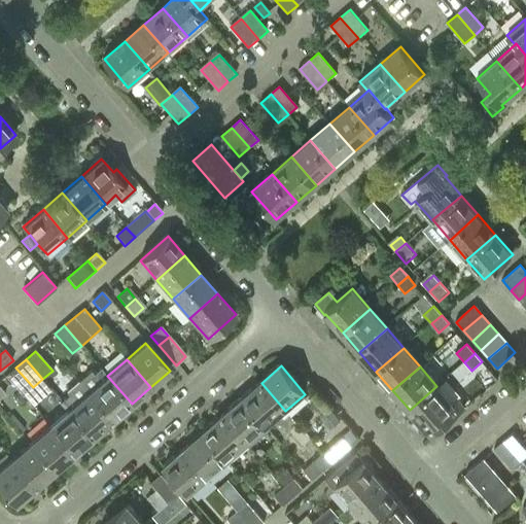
[(107,376),(101,369),(94,375),(92,372),(79,382),(112,421),(132,404),(107,376)]
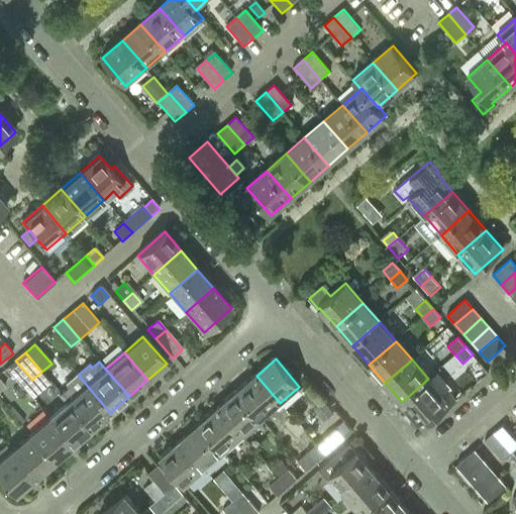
[(91,429),(110,413),(78,375),(66,386),(69,388),(62,394),(68,401),(91,429)]
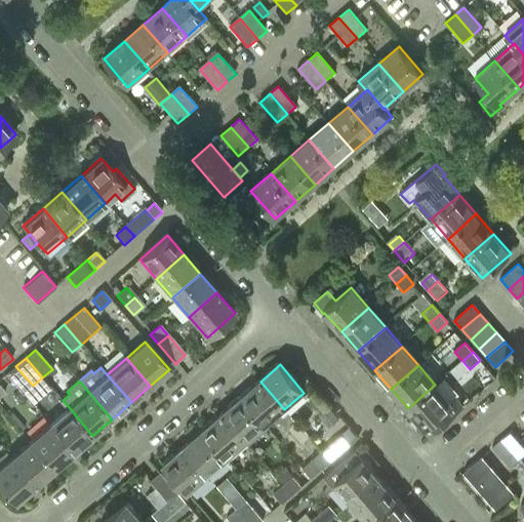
[(265,427),(284,409),(260,382),(240,398),(265,427)]
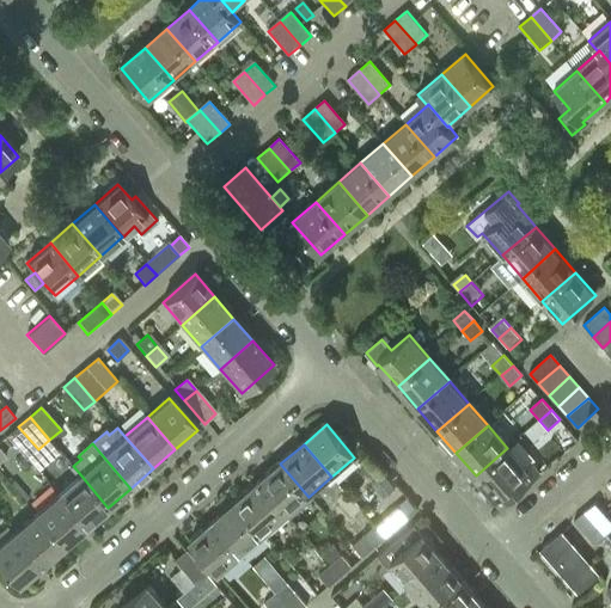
[(532,467),(527,471),(507,448),(476,476),(495,499),(500,504),(537,473),(532,467)]
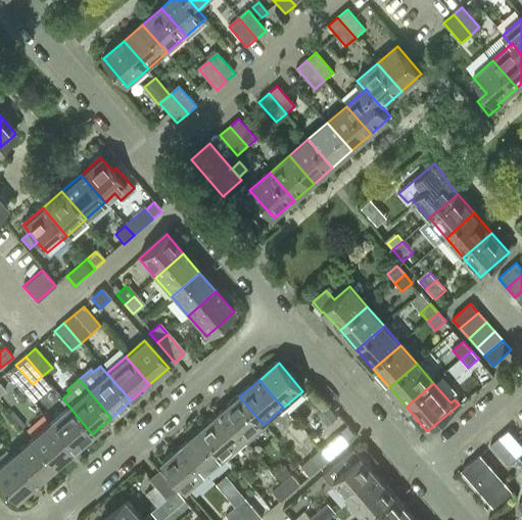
[(245,440),(264,425),(239,396),(221,413),(245,440)]
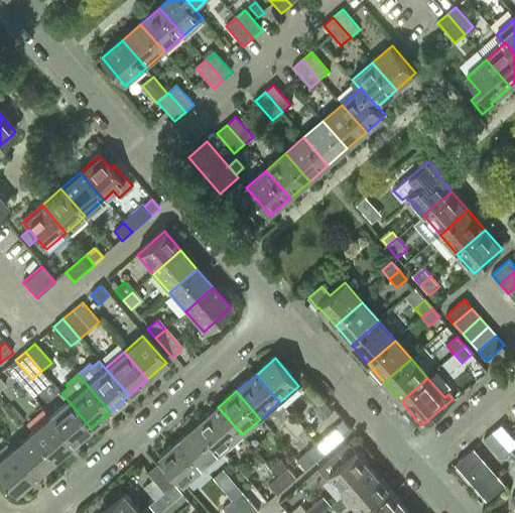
[(73,444),(91,428),(68,400),(48,416),(73,444)]
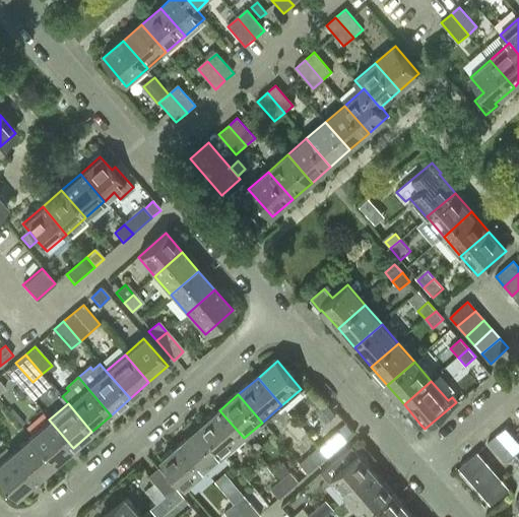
[(224,455),(244,438),(219,410),(200,428),(224,455)]
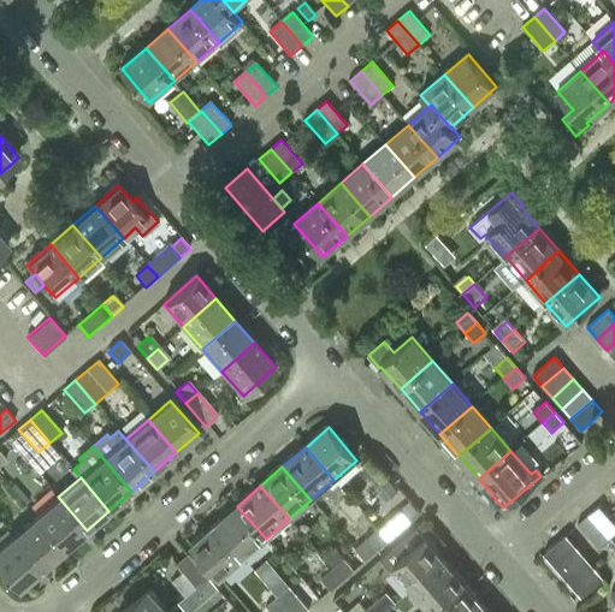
[(64,550),(87,530),(58,497),(35,517),(64,550)]
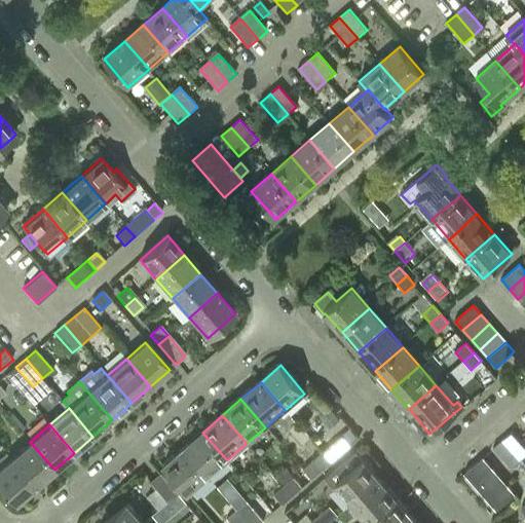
[(209,477),(227,460),(202,433),(184,449),(209,477)]
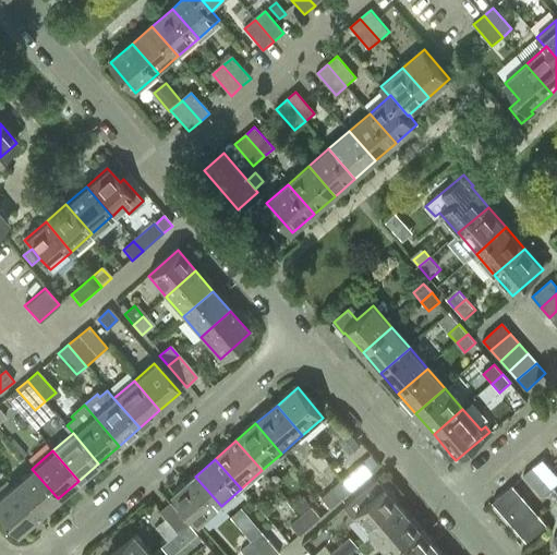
[(552,489),(556,484),(556,475),(543,460),(534,468),(552,489)]
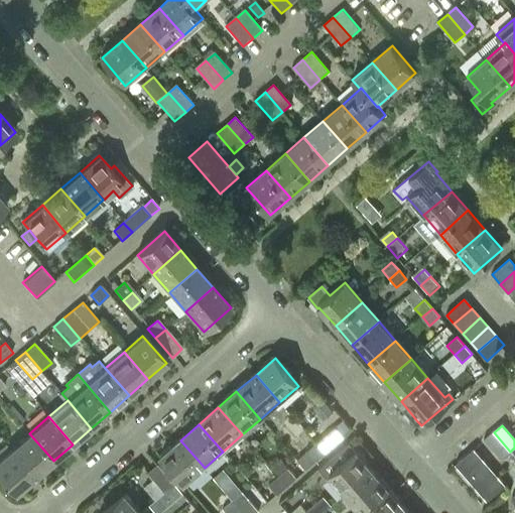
[(325,455),(344,438),(336,428),(316,445),(325,455)]
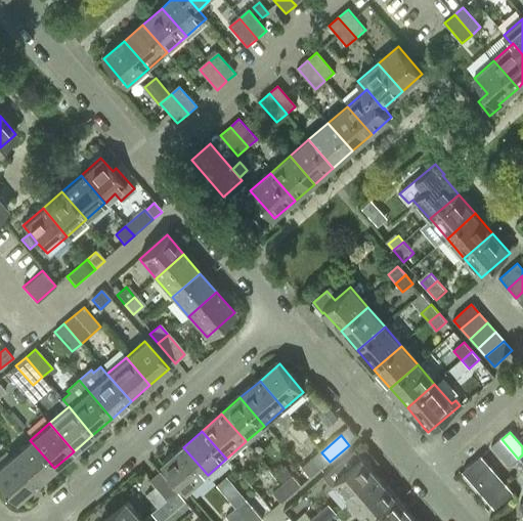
[(509,467),(518,459),(502,439),(491,447),(509,467)]
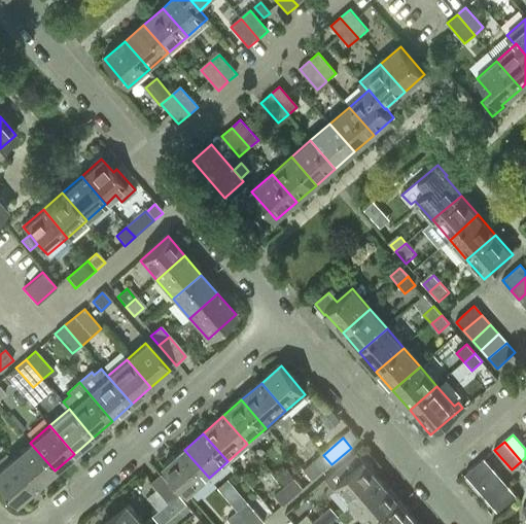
[(35,488),(55,470),(30,443),(11,459),(35,488)]
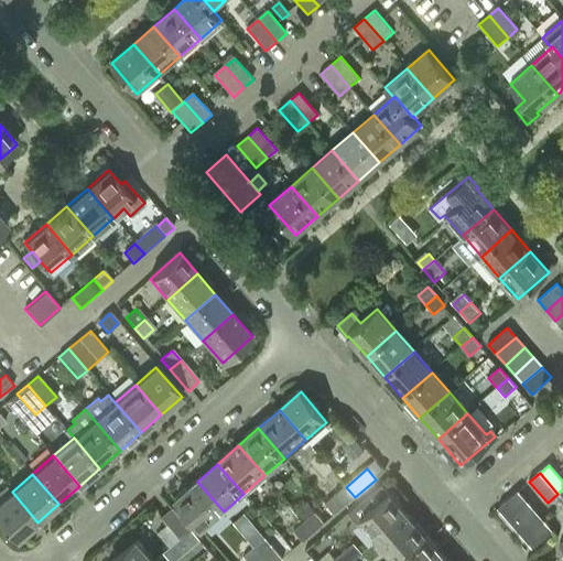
[(202,530),(224,511),(197,482),(175,500),(202,530)]
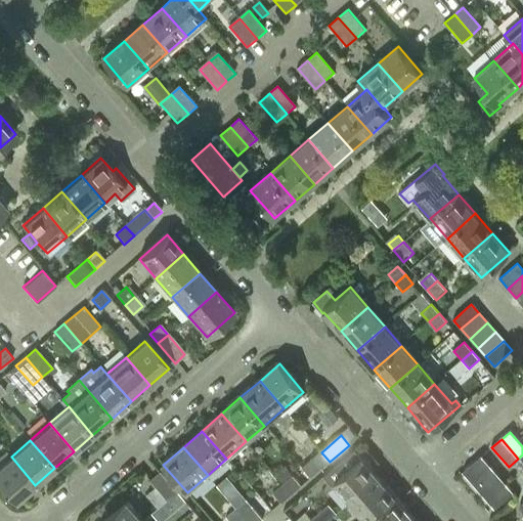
[(350,503),(379,478),(355,450),(324,477),(332,486),(335,484),(350,503)]
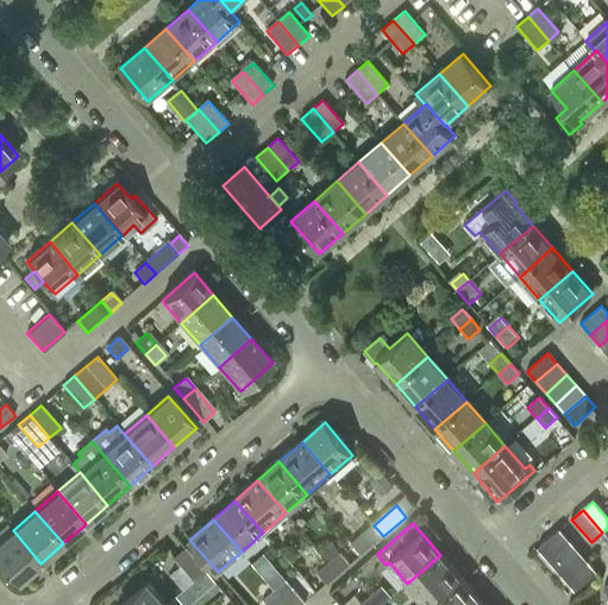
[(371,546),(383,536),(374,525),(362,535),(371,546)]
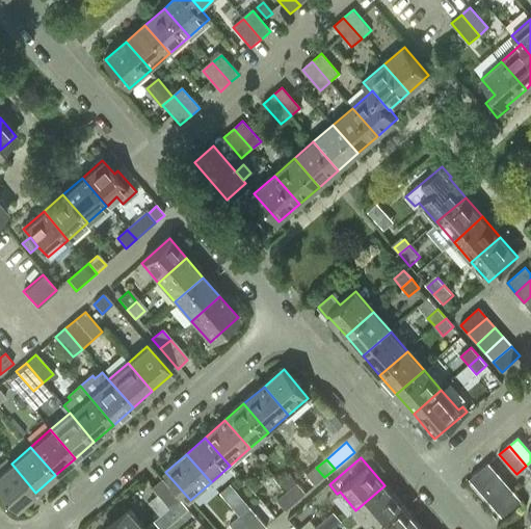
[(0,492),(16,509),(35,493),(11,464),(0,473),(0,492)]
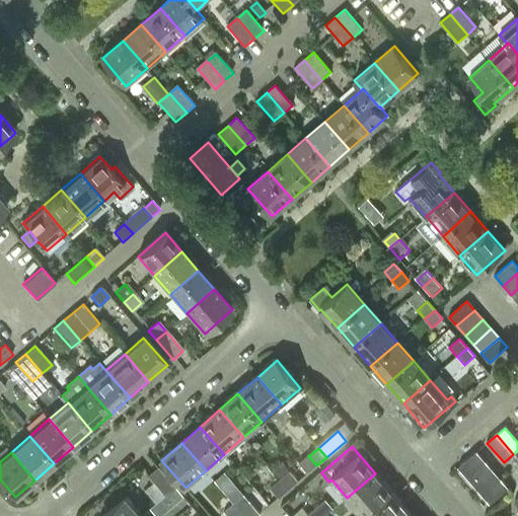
[(490,504),(508,489),(476,452),(459,467),(490,504)]
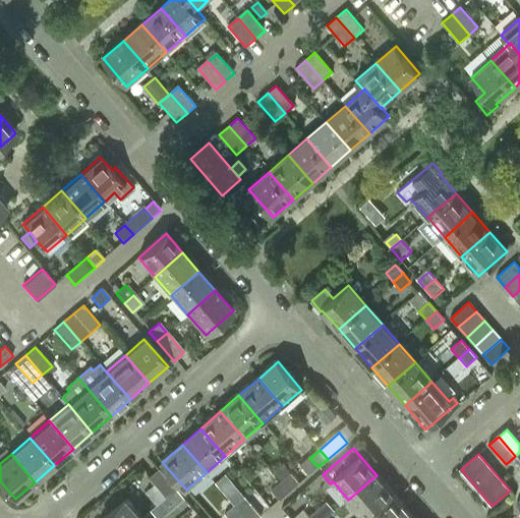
[(285,466),(275,474),(282,482),(291,474),(285,466)]
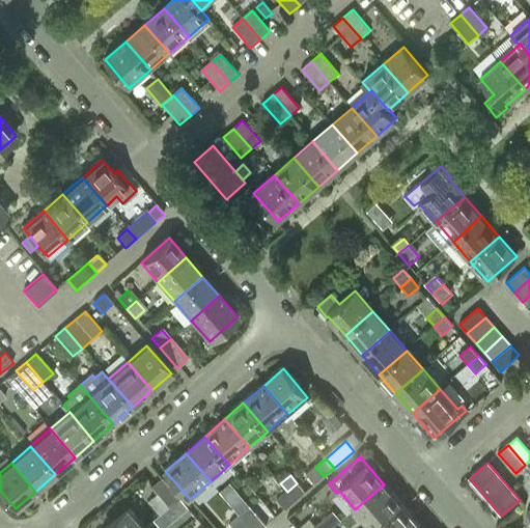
[(169,507),(179,498),(163,479),(152,489),(169,507)]
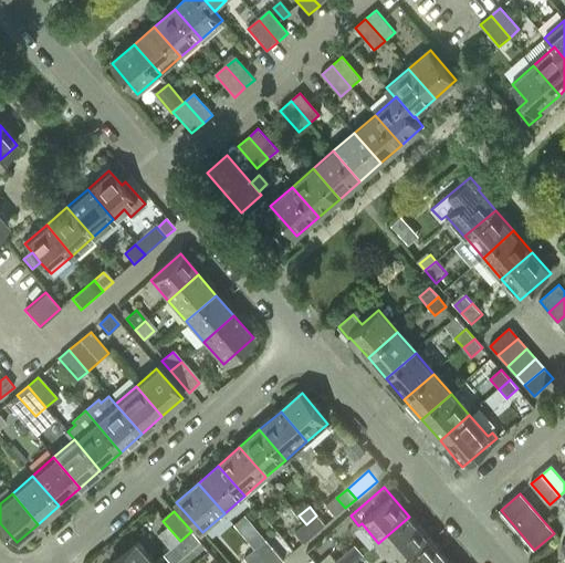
[(315,534),(325,525),(316,515),(306,524),(315,534)]
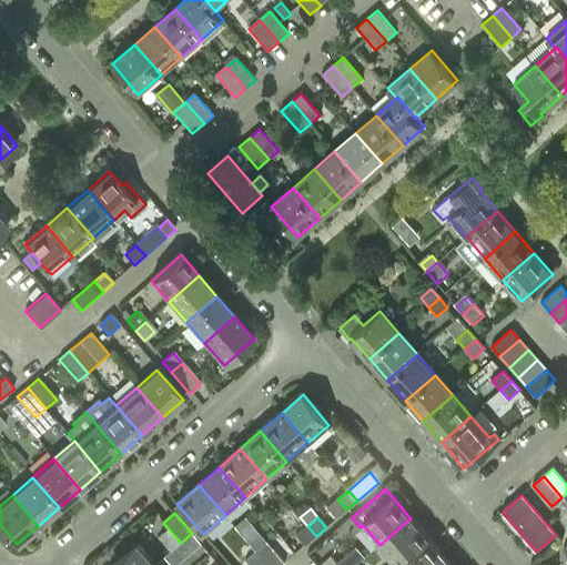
[(400,564),(428,540),(411,518),(380,545),(395,564),(400,564)]
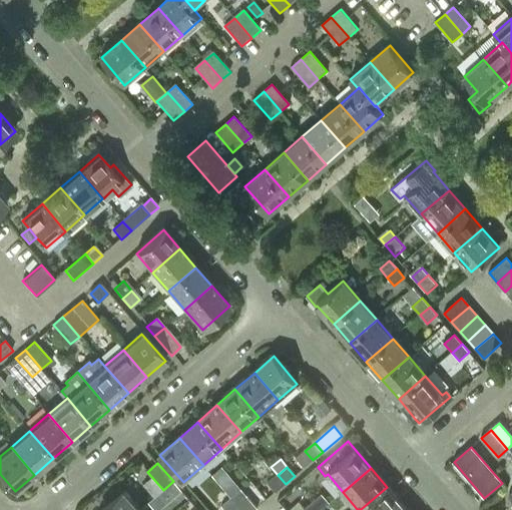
[(276,493),(286,484),(278,475),(268,483),(276,493)]
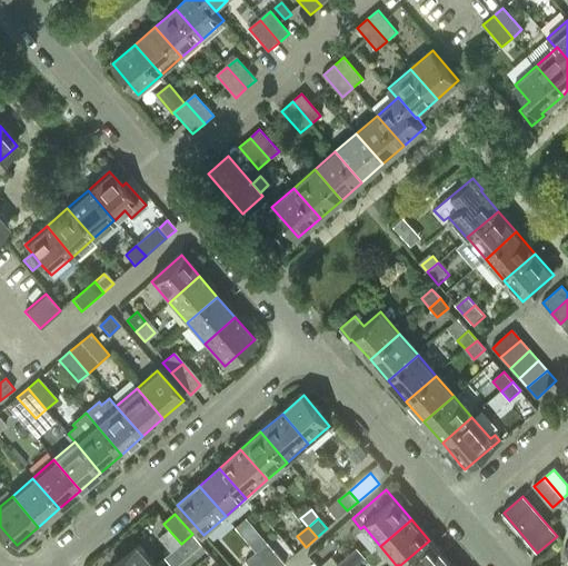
[(191,555),(202,546),(192,534),(181,544),(191,555)]
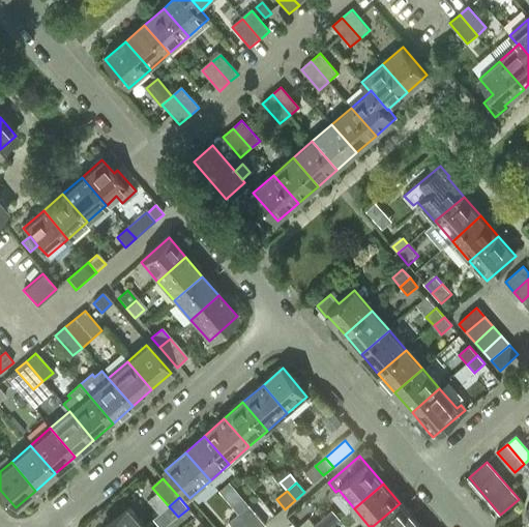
[(242,498),(233,506),(239,514),(248,506),(242,498)]
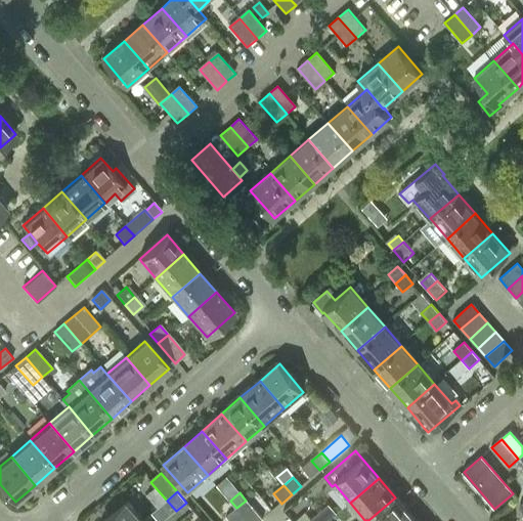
[(408,520),(412,517),(395,497),(368,520),(408,520)]
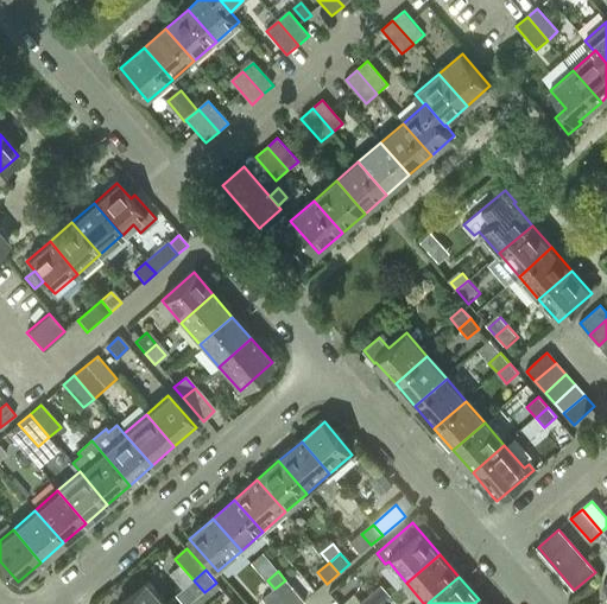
[(305,603),(285,580),(274,589),(286,603),(305,603)]
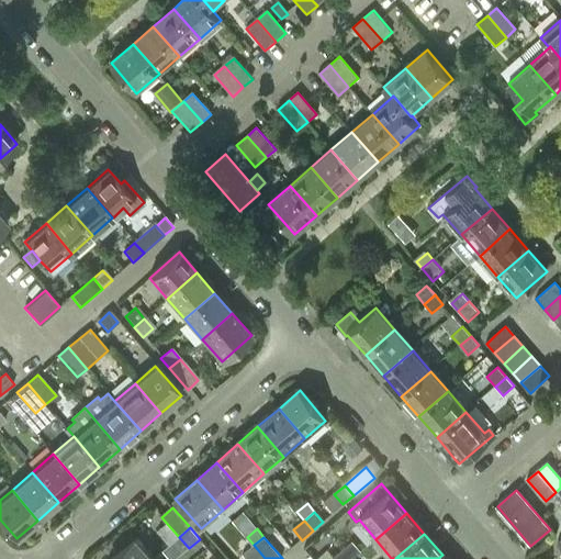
[(152,558),(135,539),(113,558),(152,558)]
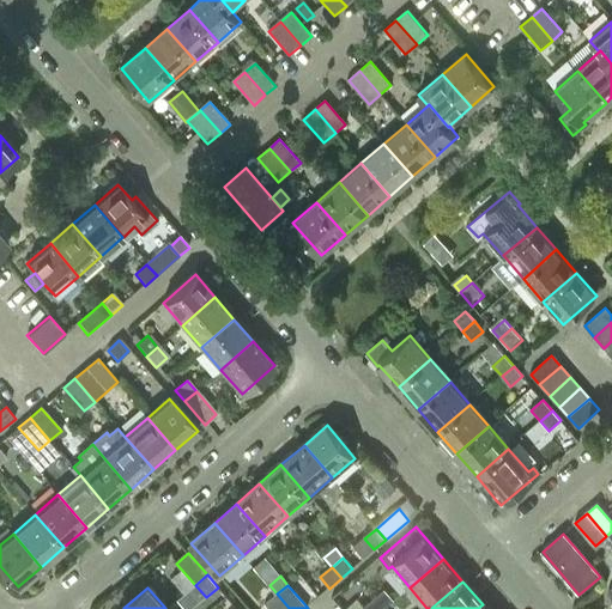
[(289,608),(277,594),(265,604),(267,608),(289,608)]
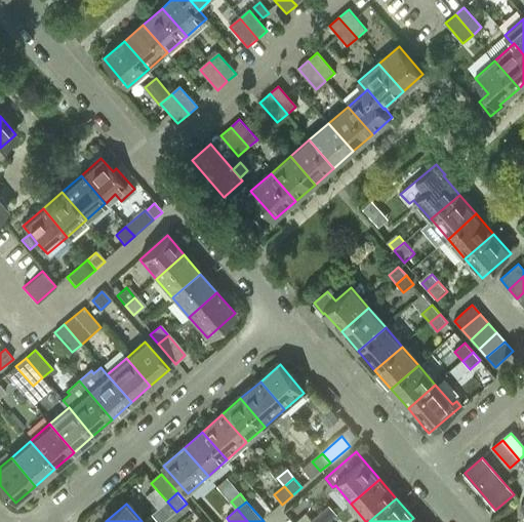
[(309,512),(299,521),(311,521),(315,518),(309,512)]
